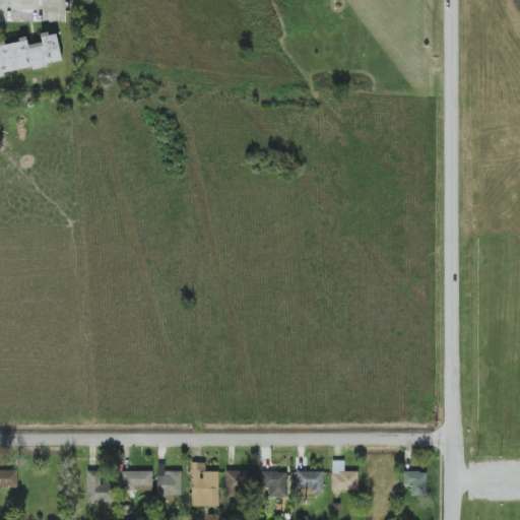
[(0,74),(62,63),(56,33),(40,36),(42,43),(28,45),(26,39),(0,44),(0,74)]
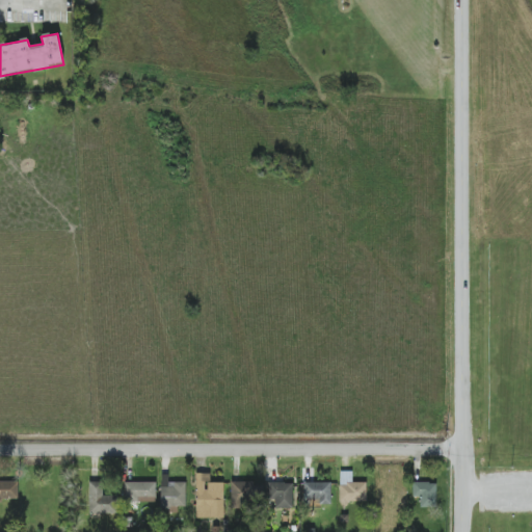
[(366,501),(366,482),(352,482),(352,471),(340,471),(340,502),(366,501)]
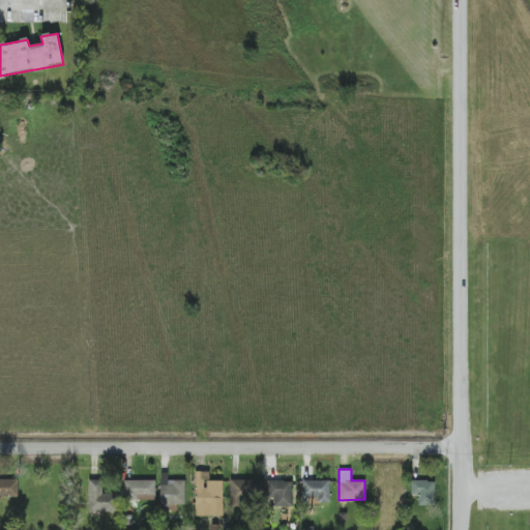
[(223,481),(209,481),(209,471),(195,471),(196,516),(223,516),(223,481)]
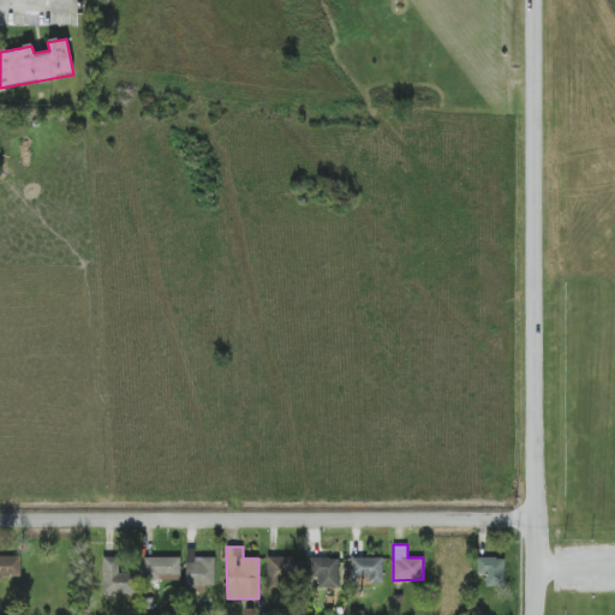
[(0,556),(0,578),(22,578),(21,556),(0,556)]
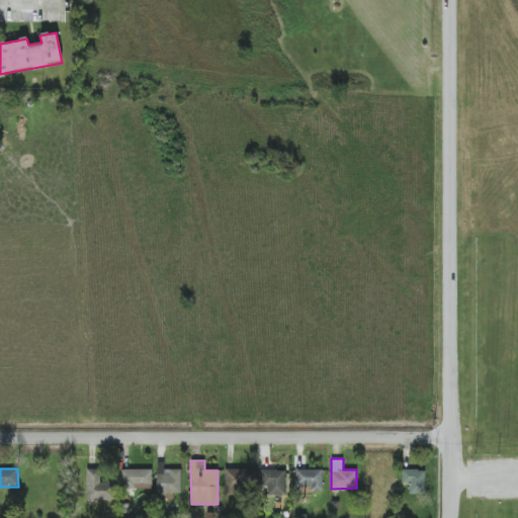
[(114,501),(115,483),(100,483),(100,469),(87,469),(86,500),(114,501)]
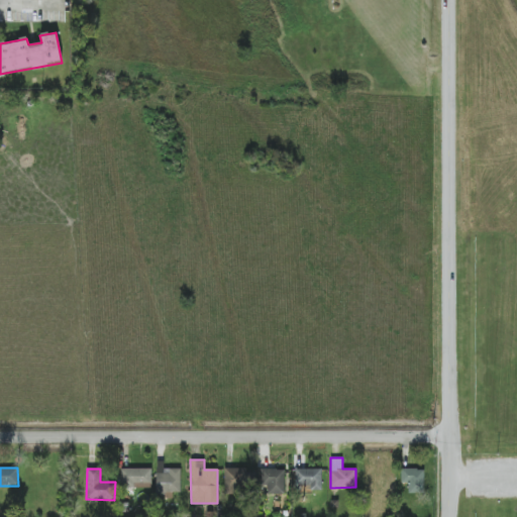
[(151,469),(121,469),(121,488),(151,488),(151,469)]
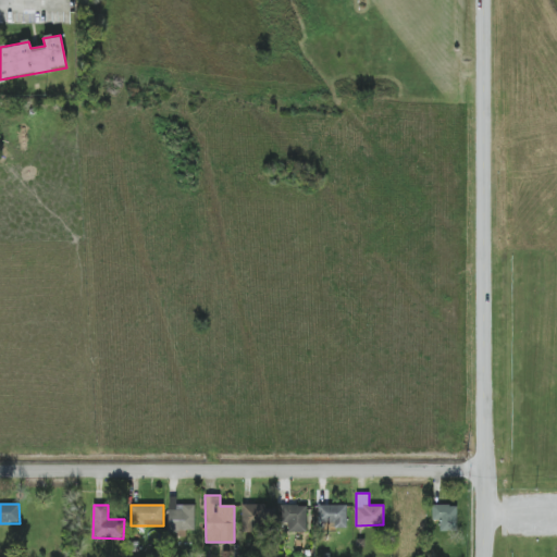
[(195,505),(169,505),(169,531),(195,531),(195,505)]
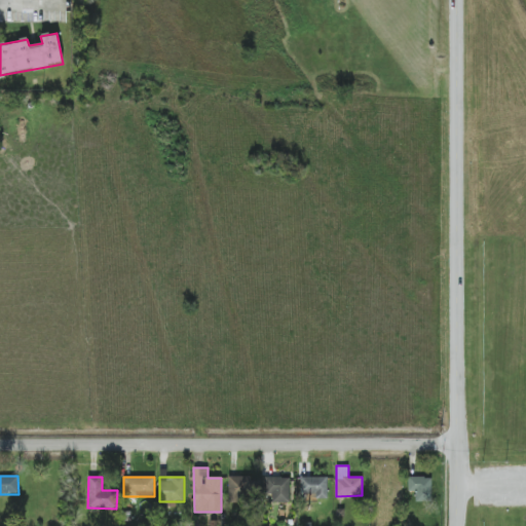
[(251,477),(228,477),(229,499),(252,498),(251,477)]
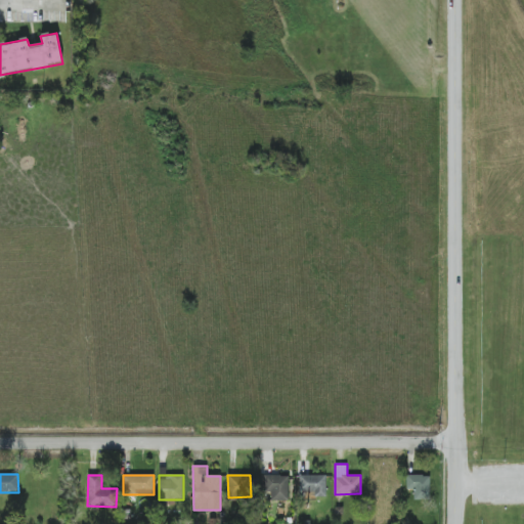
[(326,475),(300,476),(300,496),(326,496),(326,475)]
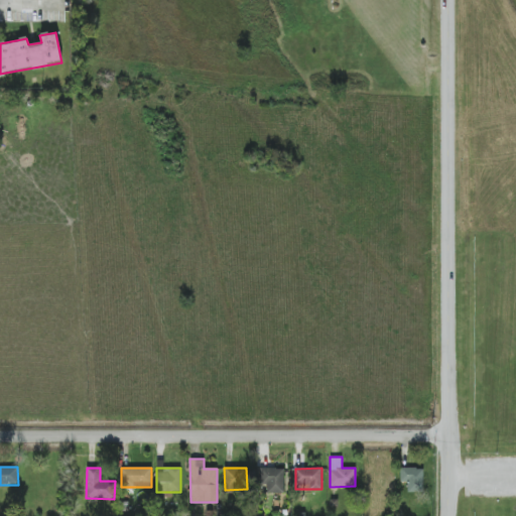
[(407,492),(423,492),(423,469),(401,468),(400,483),(407,483),(407,492)]
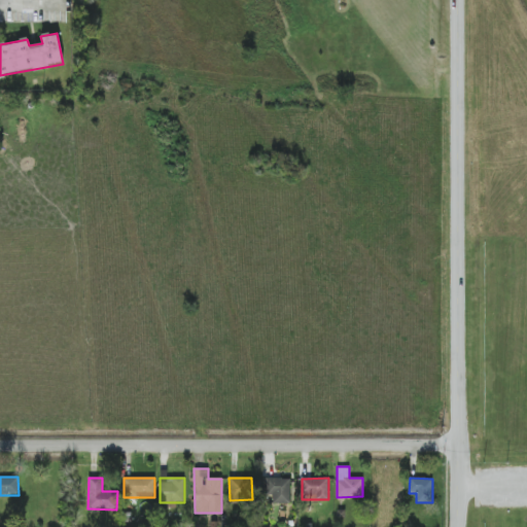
[(290,503),(289,479),(269,479),(269,503),(290,503)]
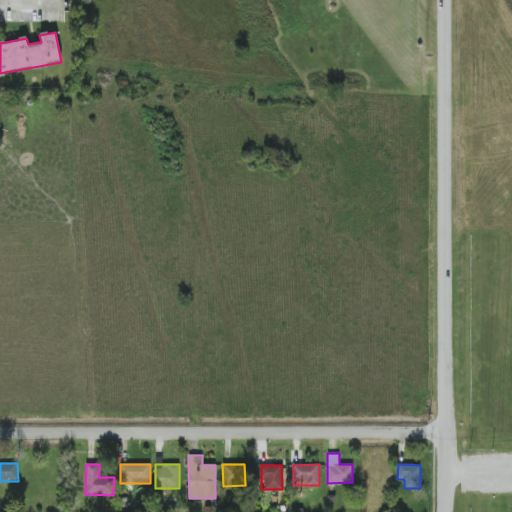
All buildings are outlined.
